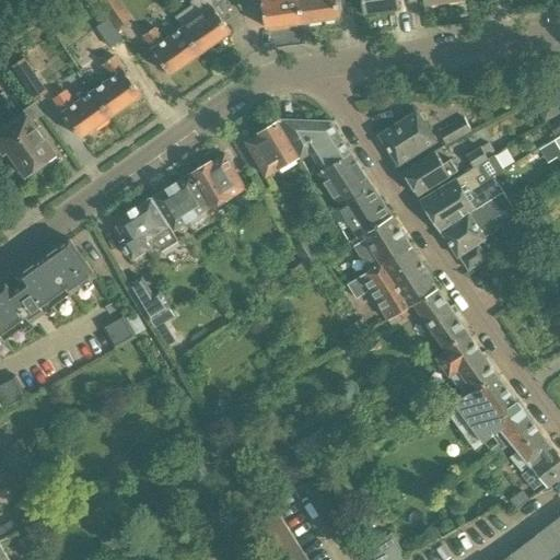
[(107,14),(97,0),(88,0),(86,1),(101,20),(107,14)]
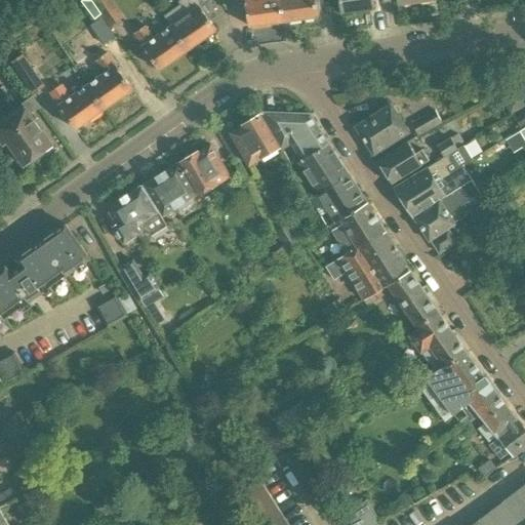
[(112,0),(92,0),(110,25),(121,16),(123,15),(112,0)]
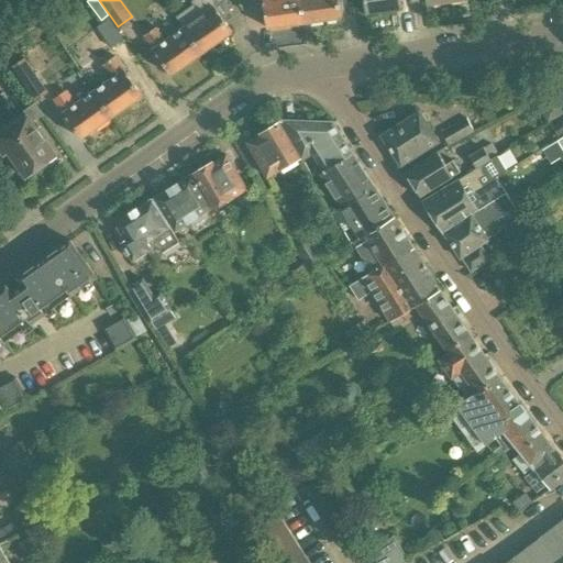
[(192,0),(191,2),(192,4),(176,17),(184,28),(201,53),(231,32),(225,23),(232,18),(224,0),(192,0)]
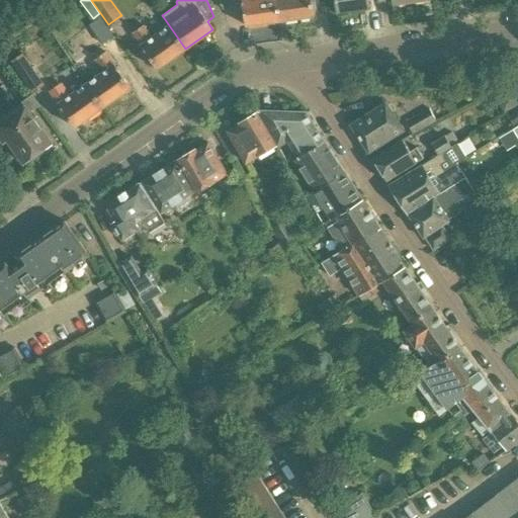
[(278,0),(241,0),(245,25),(281,20),(278,0)]
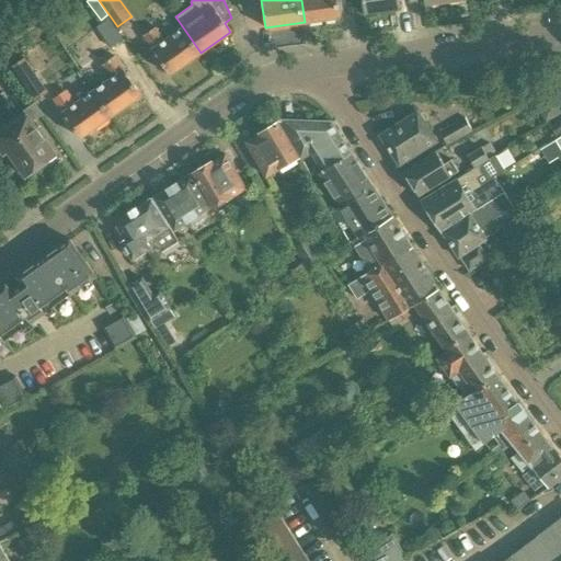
[(301,0),(305,22),(340,18),(336,0),(301,0)]
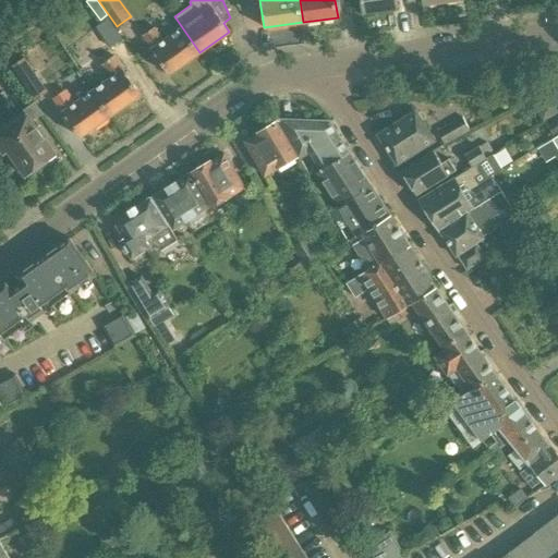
[(361,0),(363,13),(366,13),(366,17),(377,15),(377,12),(393,10),(398,9),(396,0),(361,0)]
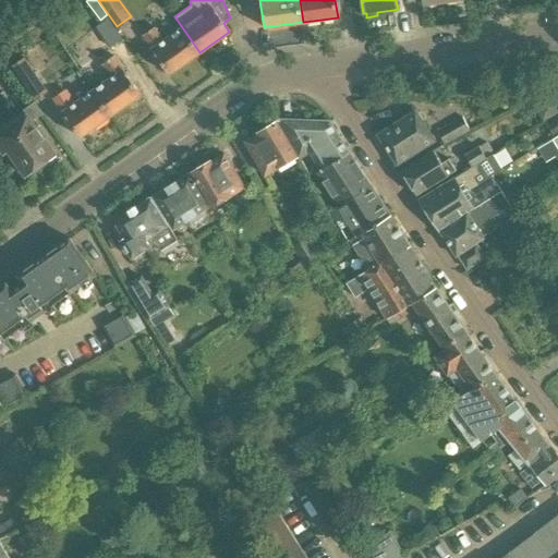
[(182,27),(164,40),(155,27),(142,36),(169,74),(199,52),(182,27)]
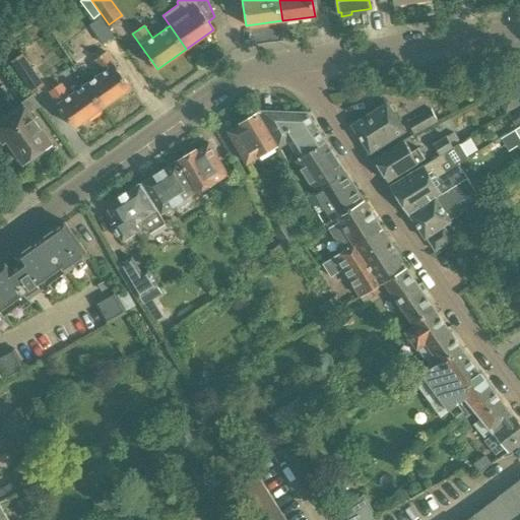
[(96,36),(103,45),(115,37),(109,28),(96,36)]
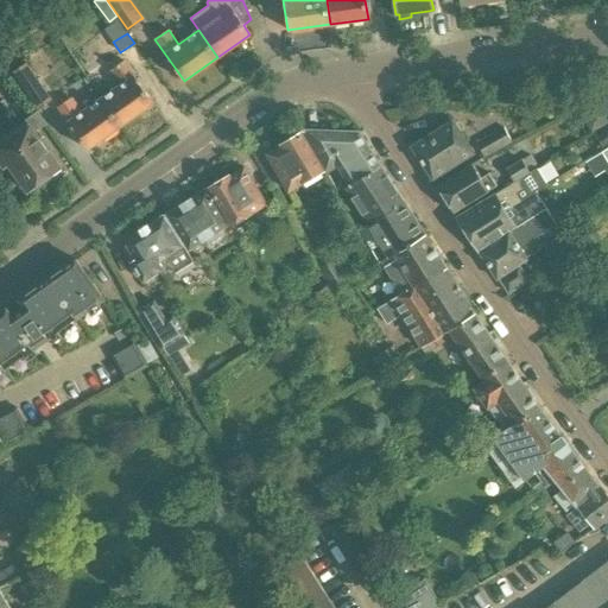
[(120,86),(101,99),(120,126),(153,103),(124,61),(111,70),(120,86)]
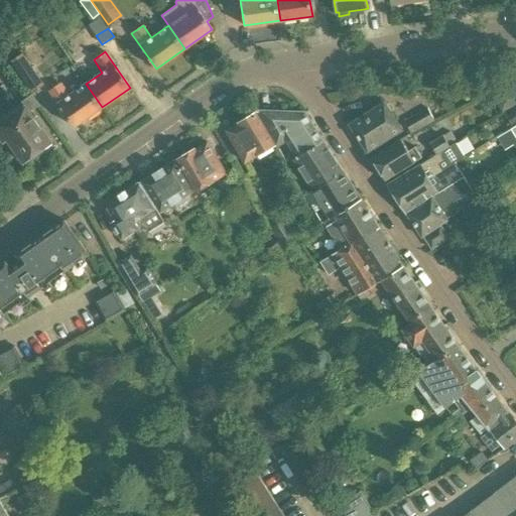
[(9,61),(31,93),(43,85),(21,53),(9,61)]
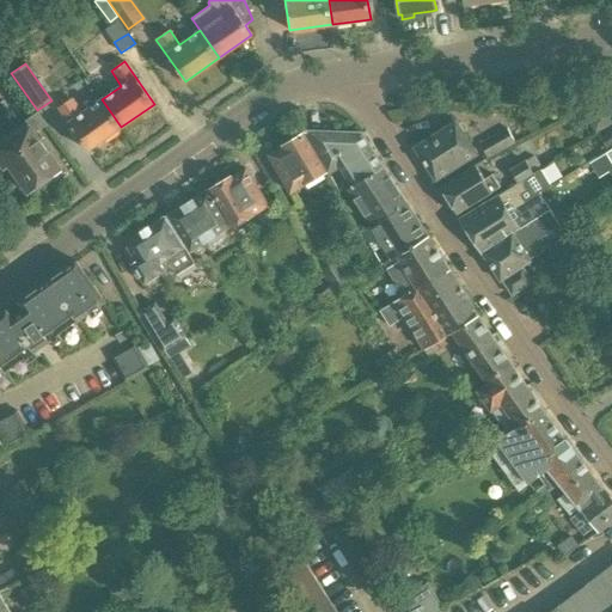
[(102,99),(83,114),(72,98),(57,108),(87,151),(121,127),(102,99)]
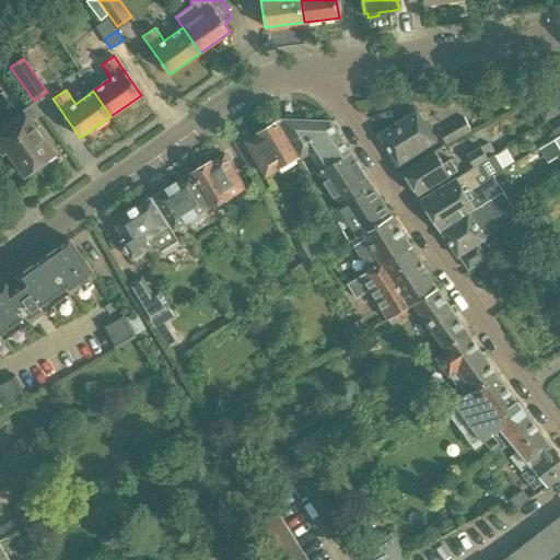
[(23,111),(27,116),(0,135),(0,149),(3,154),(4,153),(18,173),(23,174),(25,176),(56,155),(33,123),(44,114),(35,102),(23,111)]
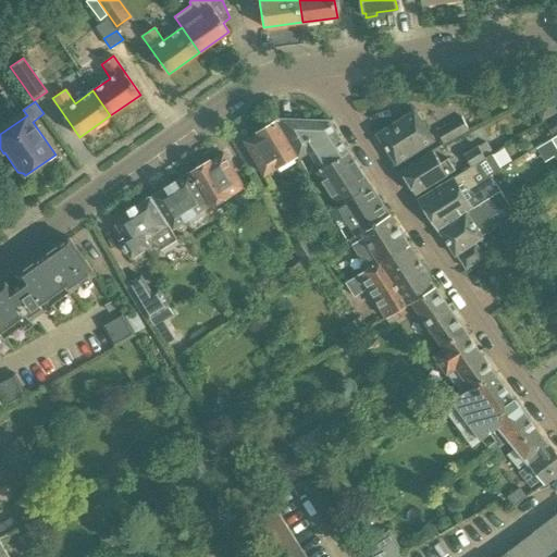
[(396,164),(433,140),(415,110),(376,134),(396,164)]
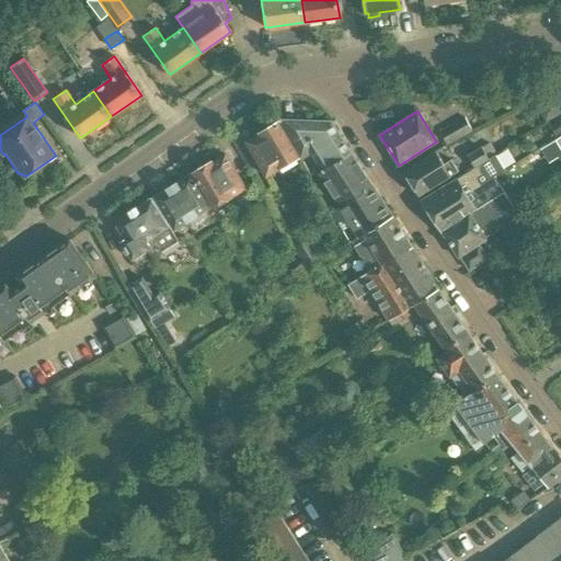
[(439,132),(447,146),(472,132),(465,117),(439,132)]
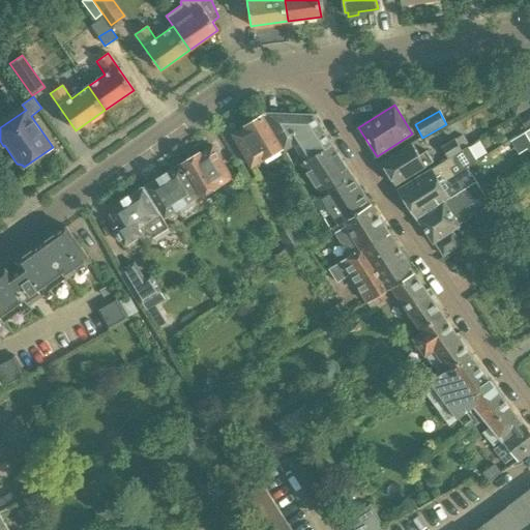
[(282,149),(266,114),(263,114),(263,116),(244,126),(244,127),(232,135),(252,167),(282,149)]
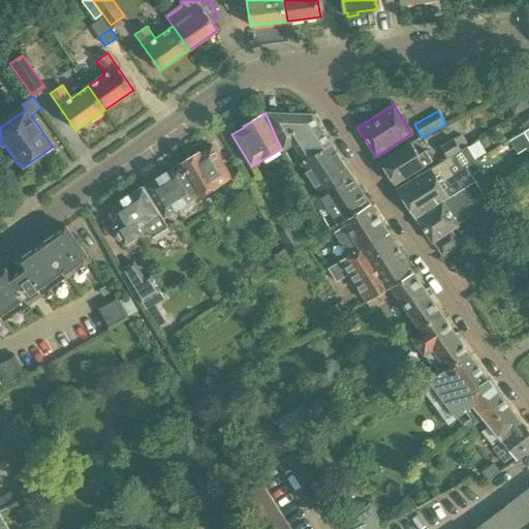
[(304,161),(332,145),(312,115),(266,114),(281,149),(282,148),(283,150),(293,144),(304,161)]
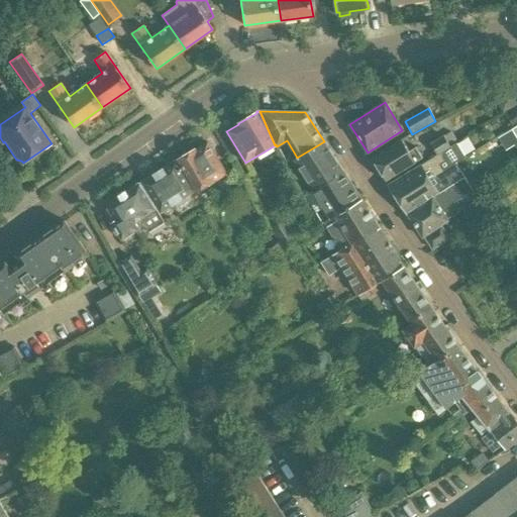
[(516,124),(508,131),(516,145),(516,124)]
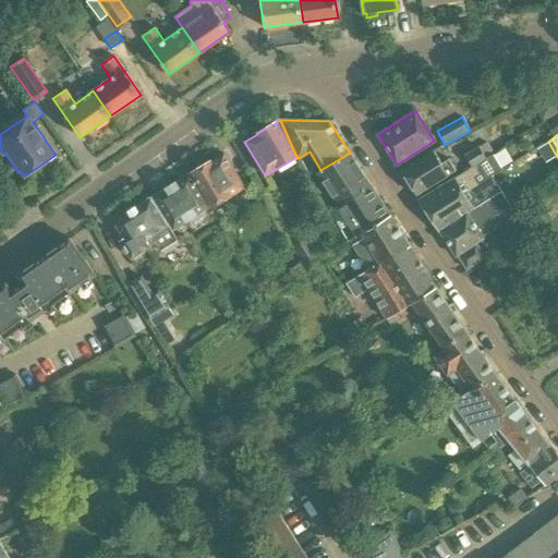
[(472,166),(481,160),(486,157),(478,146),(464,155),(472,166)]
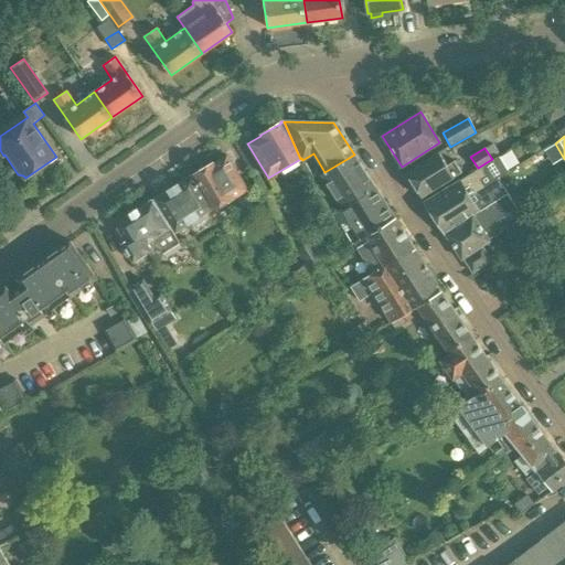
[(455,160),(446,164),(439,152),(405,173),(420,198),(454,177),(455,178),(462,172),(455,160)]
